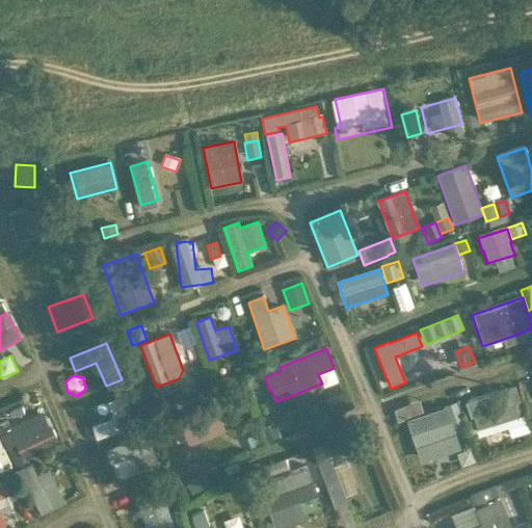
[(161,404),(154,385),(137,391),(143,411),(161,404)]
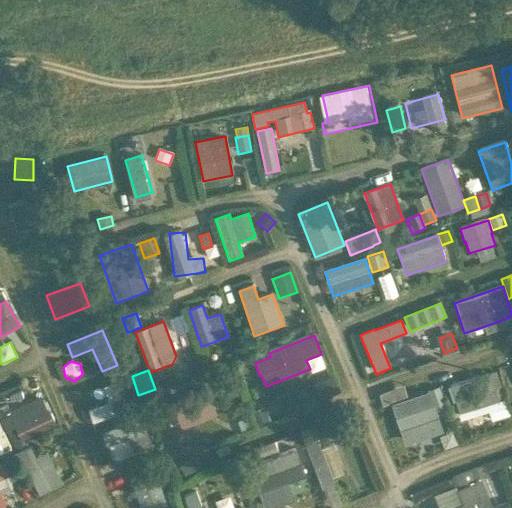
[(450,387),(459,414),(505,400),(496,373),(450,387)]
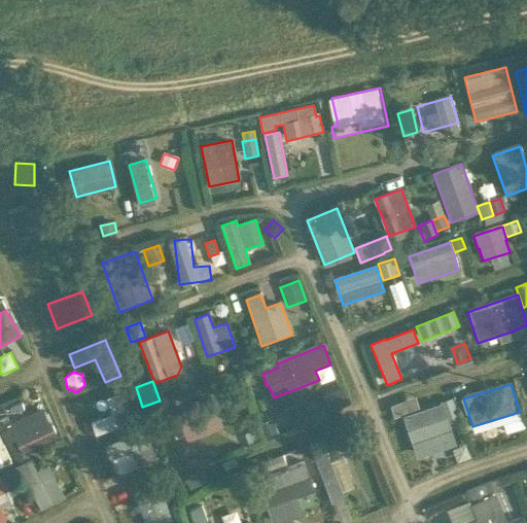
[(223,389),(233,413),(244,408),(235,385),(223,389)]
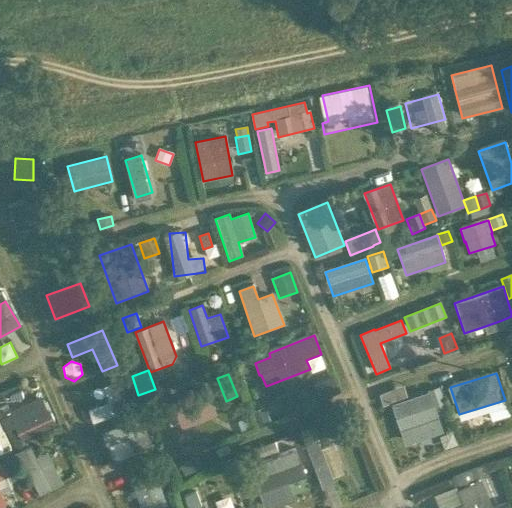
[(333,377),(313,386),(320,401),(340,392),(333,377)]
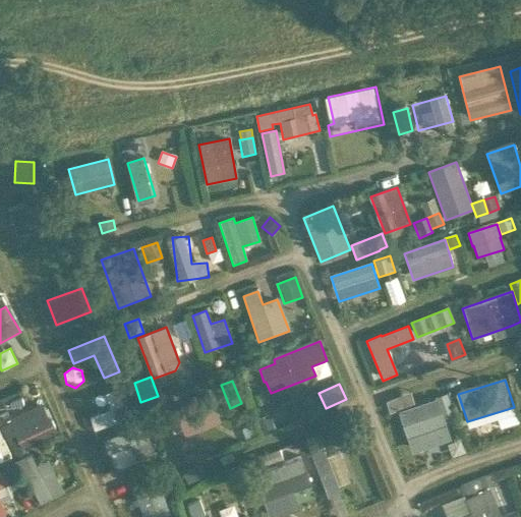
[(437,398),(437,400),(444,420),(454,416),(447,395),(437,398)]
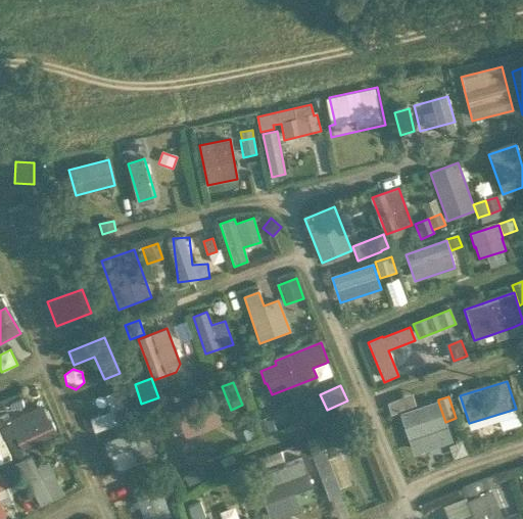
[(198,419),(218,412),(212,397),(175,412),(185,439),(204,432),(198,419)]
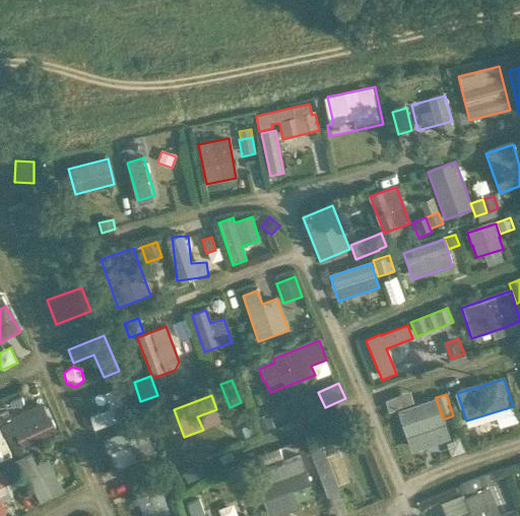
[(450,439),(443,420),(436,399),(398,411),(411,452),(450,439)]
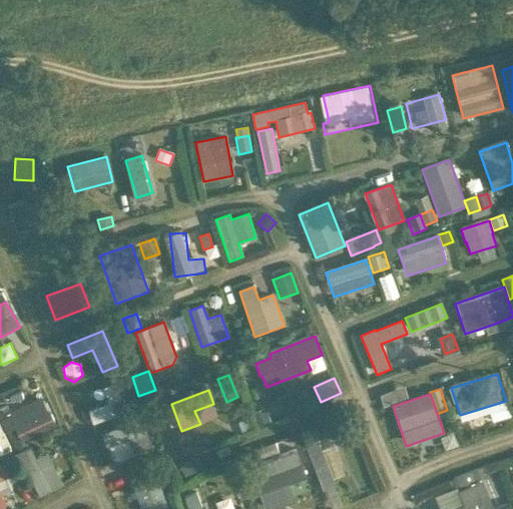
[(42,401),(12,415),(1,420),(6,432),(15,428),(21,442),(55,426),(49,412),(47,413),(42,401)]
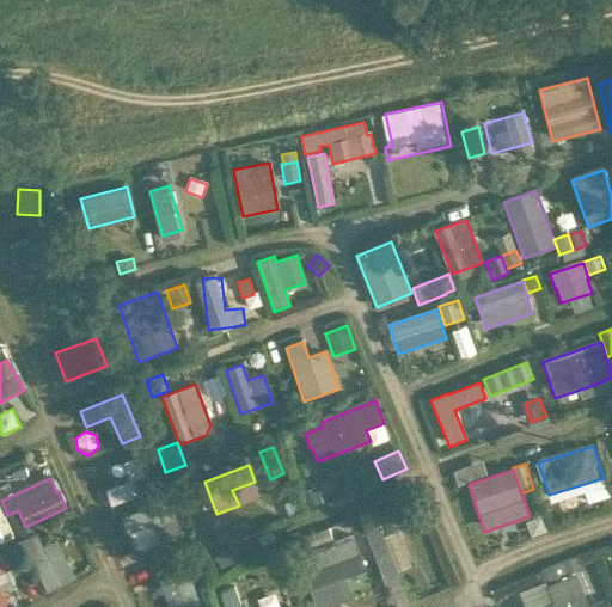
[(324,507),(316,488),(300,494),(308,514),(324,507)]
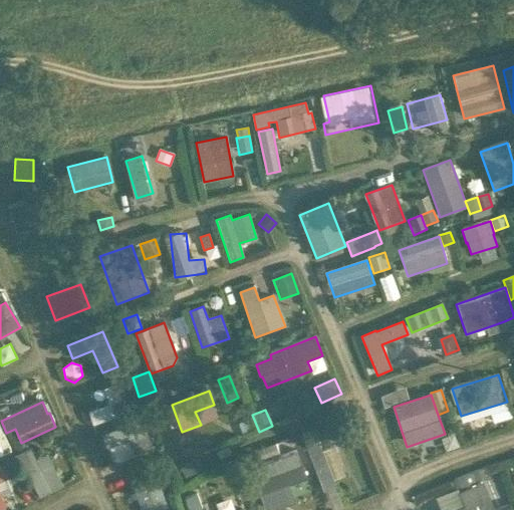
[(117,462),(136,455),(152,449),(141,420),(102,434),(107,448),(112,460),(117,462)]
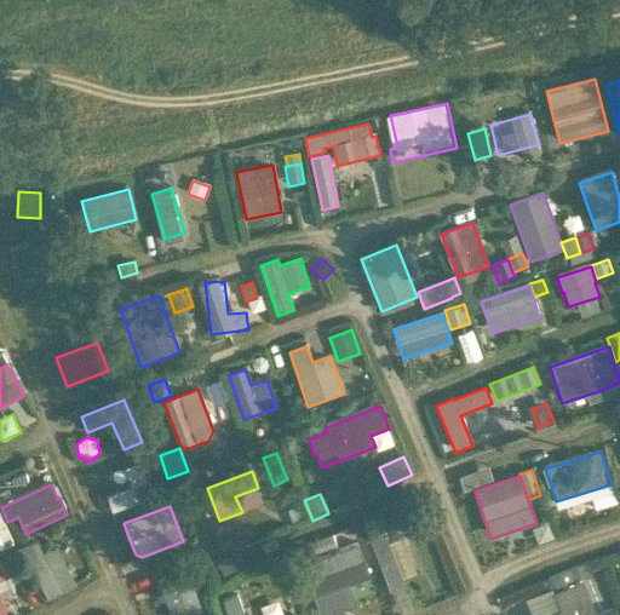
[(0,549),(13,544),(0,511),(0,549)]
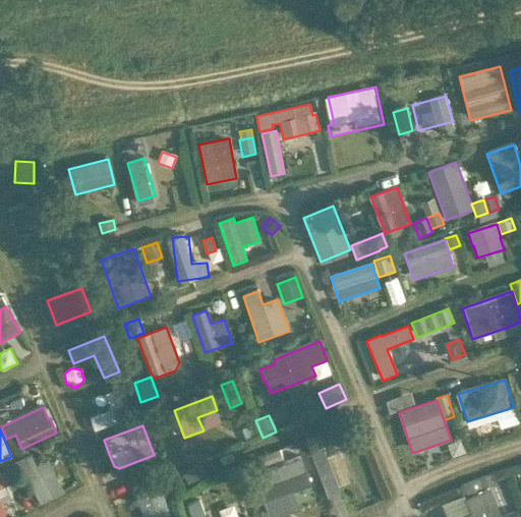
[(349,444),(345,435),(333,439),(337,451),(350,446),(349,444)]
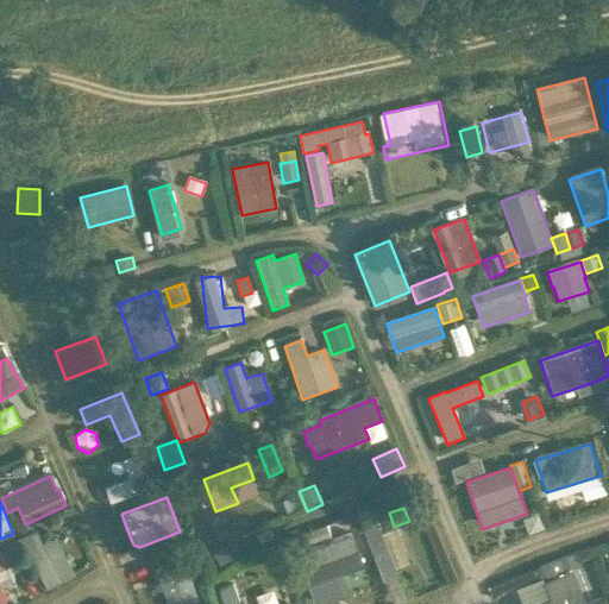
[(353,516),(341,521),(345,529),(357,524),(353,516)]
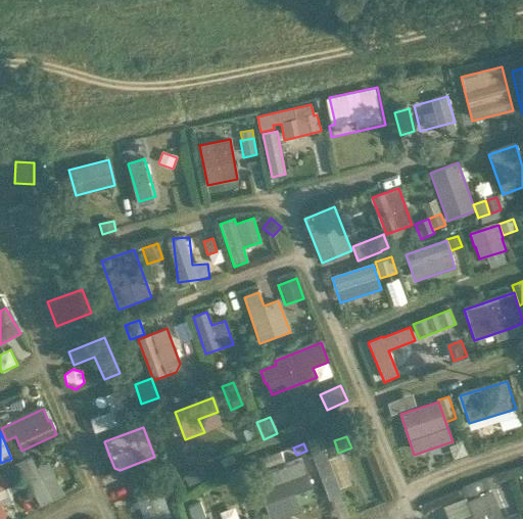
[(324,447),(311,453),(329,501),(330,500),(342,496),(339,488),(351,483),(340,455),(328,460),(324,447)]
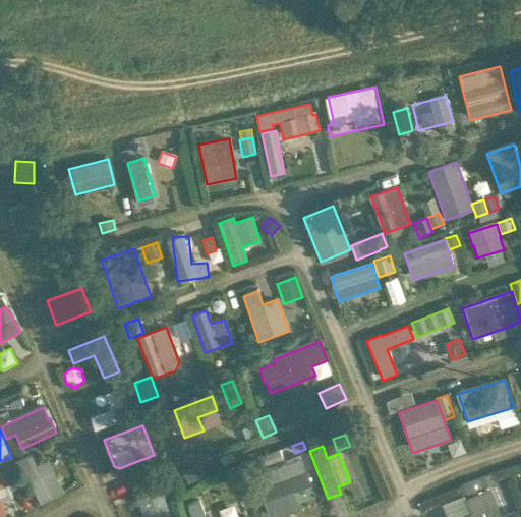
[(279,451),(258,458),(262,469),(283,462),(279,451)]
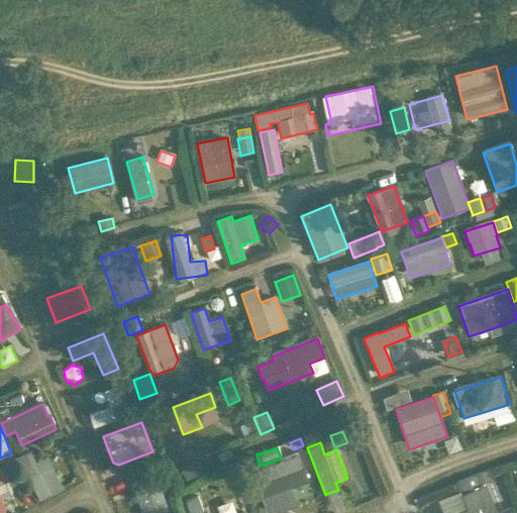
[(40,500),(63,489),(46,456),(35,462),(30,451),(18,457),(40,500)]
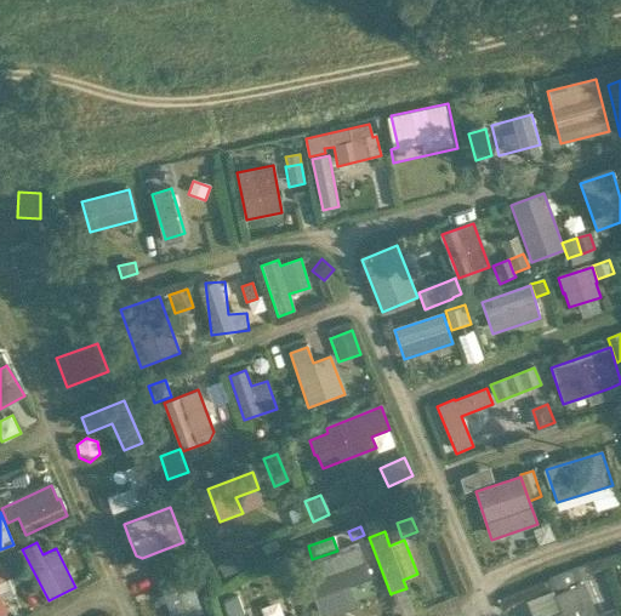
[(189,555),(183,542),(164,549),(169,563),(189,555)]
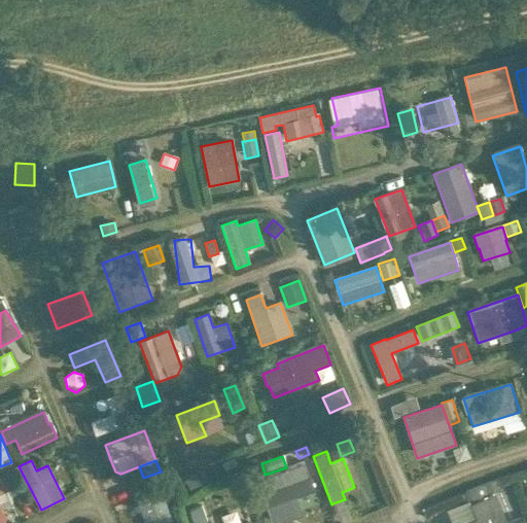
[(255,473),(262,469),(260,463),(253,466),(255,473)]
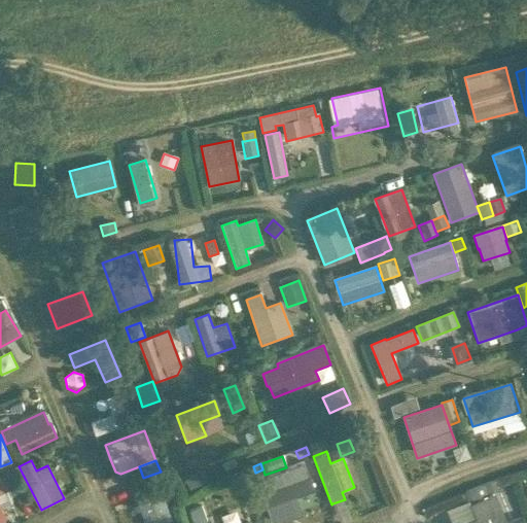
[(257,481),(268,508),(296,497),(315,491),(305,463),(257,481)]
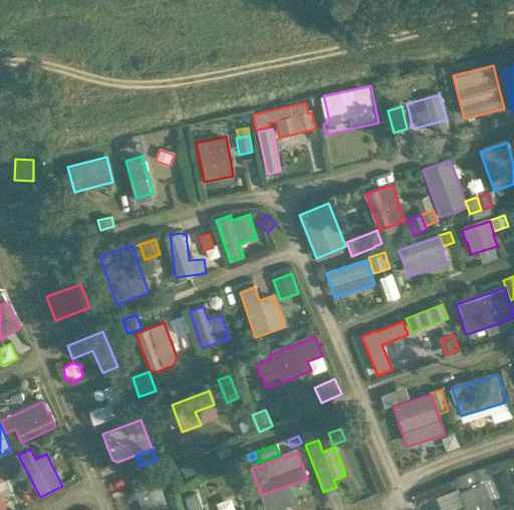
[(0,509),(7,507),(0,490),(0,481),(10,477),(4,461),(0,462),(0,509)]
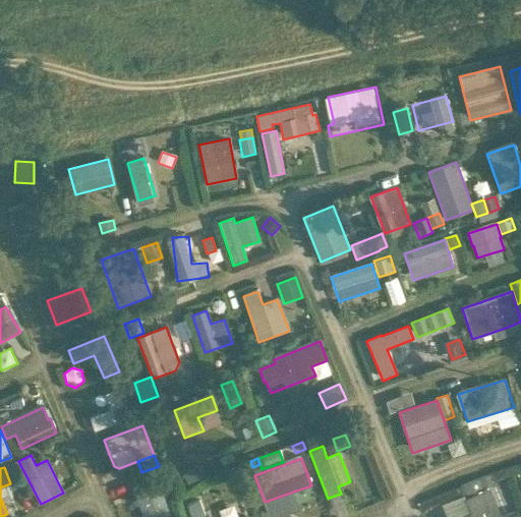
[(479,479),(483,491),(496,485),(491,475),(479,479)]
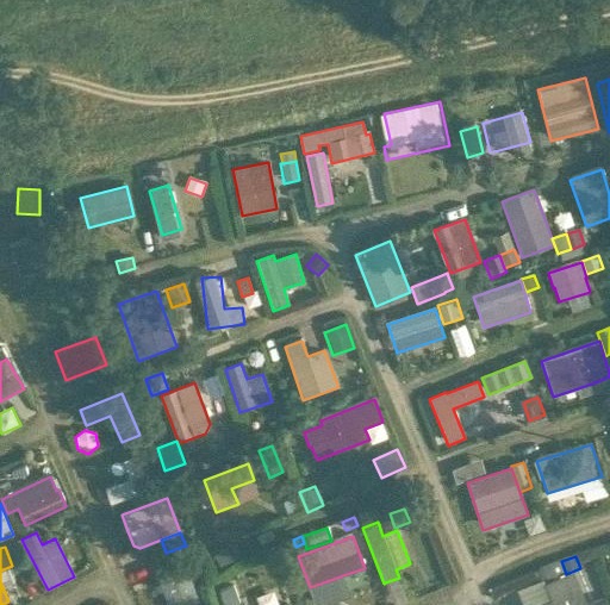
[(200,604),(185,561),(155,571),(160,585),(162,591),(167,604),(200,604)]
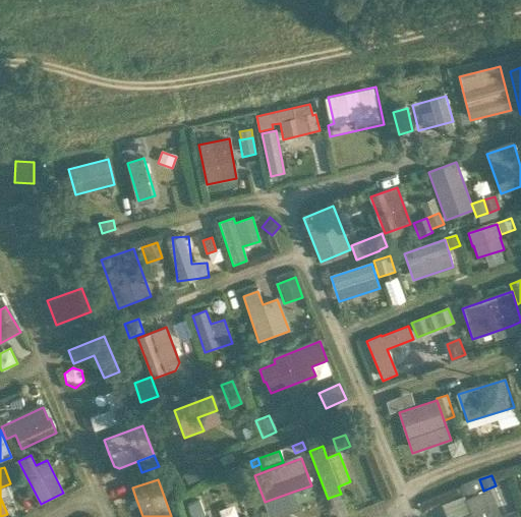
[(483,491),(479,479),(456,489),(459,497),(466,494),(467,497),(483,491)]
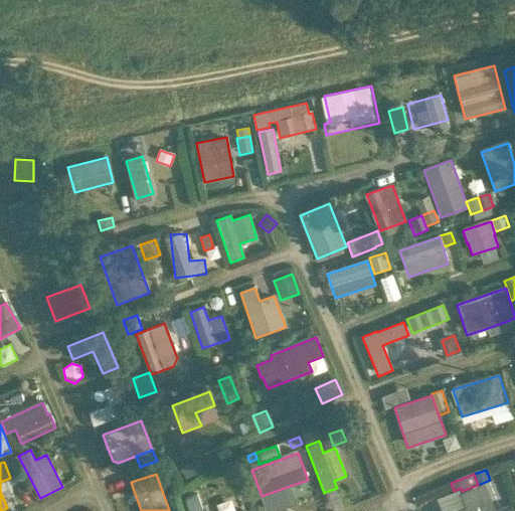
[(466,508),(460,510),(494,510),(483,484),(460,493),(466,508)]
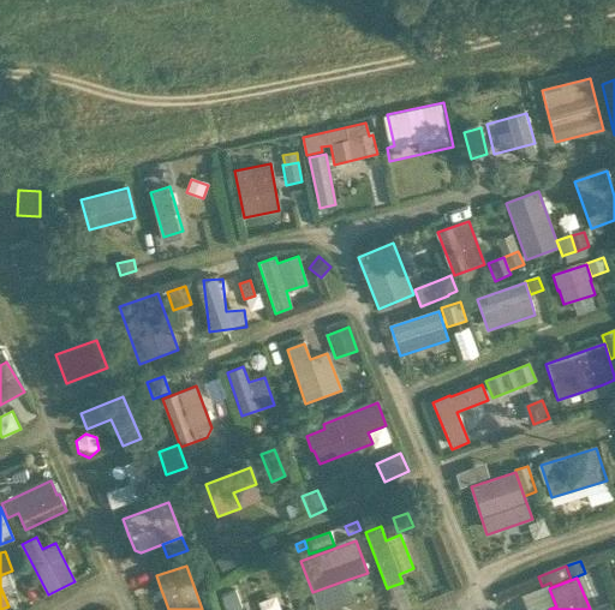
[(242,609),(236,592),(219,598),(222,609),(242,609)]
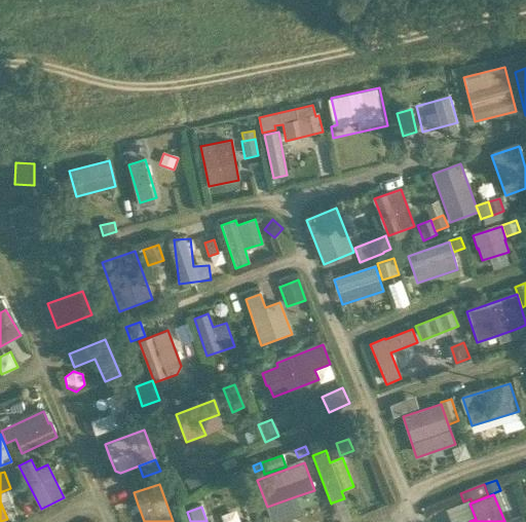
[(236,511),(221,516),(223,521),(239,521),(236,511)]
